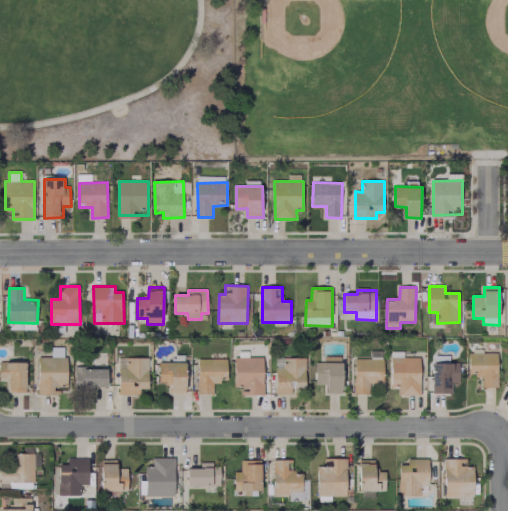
[(67,388),(68,348),(53,347),(53,358),(40,357),(39,395),(59,395),(59,388),(67,388)]
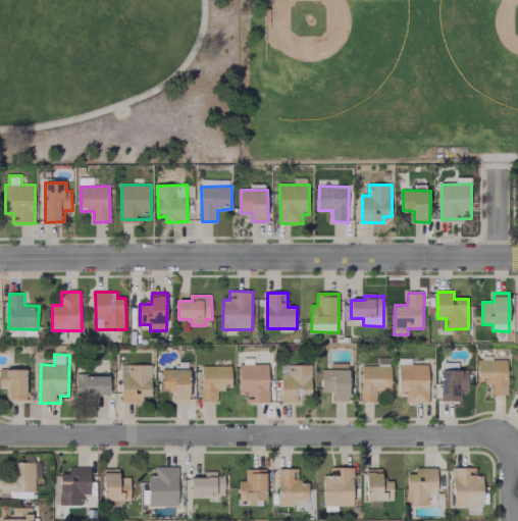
[(493,396),(509,396),(509,360),(479,360),(479,382),(493,382),(493,396)]
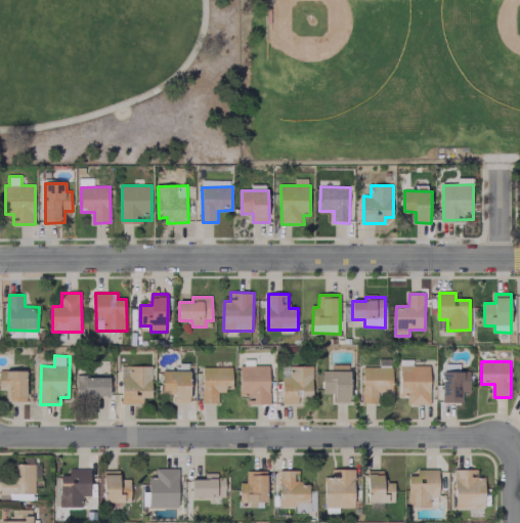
[(443,403),(465,402),(464,392),(471,392),(471,372),(462,372),(462,364),(443,364),(443,403)]
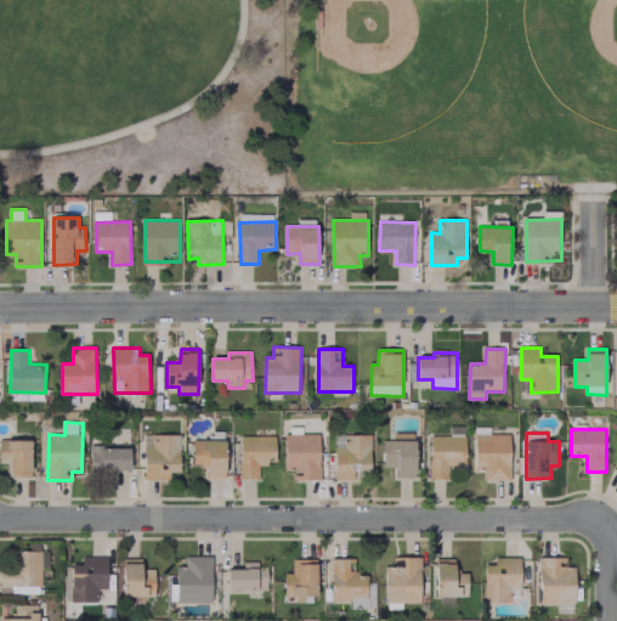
[(322,435),(287,434),(287,470),(295,470),(295,480),(322,481),(322,435)]
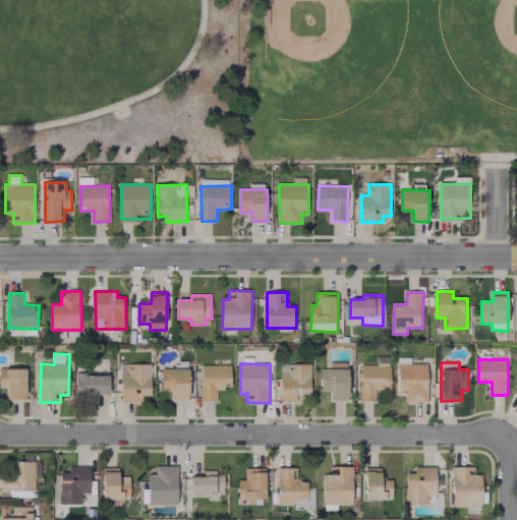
[(152,364),(129,364),(129,374),(122,376),(122,402),(144,401),(144,396),(153,396),(152,364)]
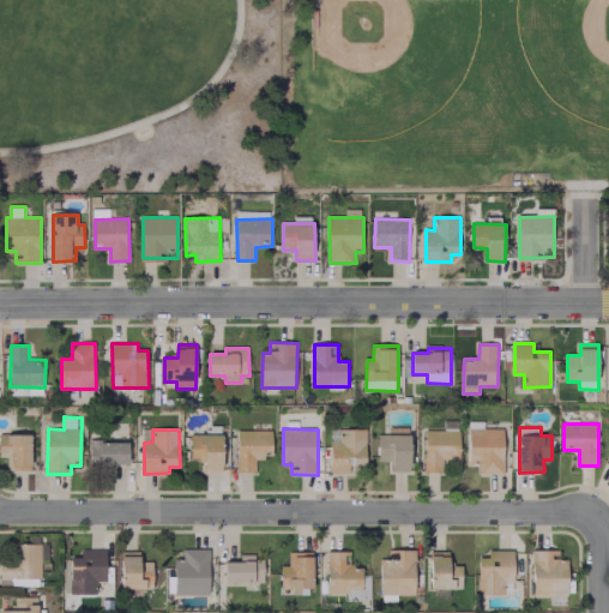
[(332,473),(351,473),(351,466),(368,466),(368,430),(342,430),(342,444),(332,444),(332,473)]
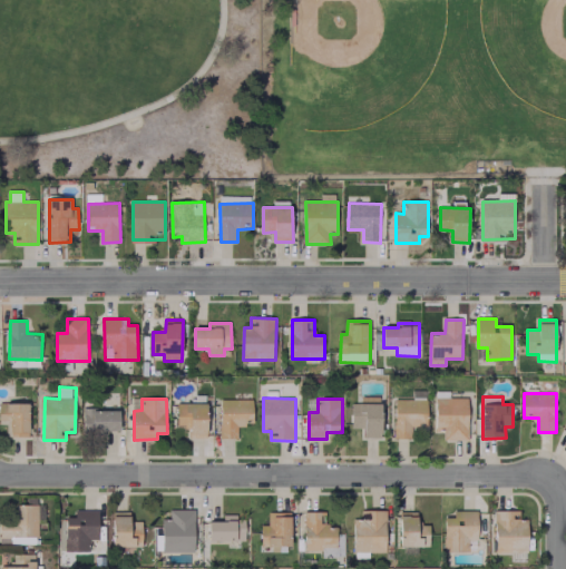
[(469,399),(437,399),(437,431),(446,431),(446,441),(469,440),(469,399)]
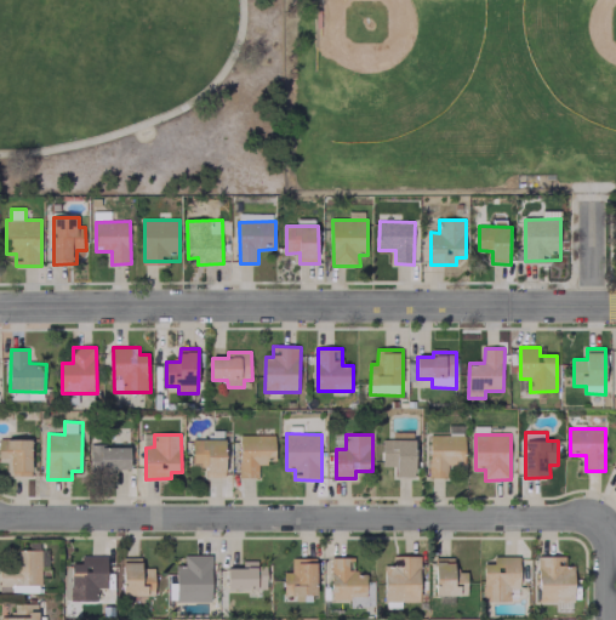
[(277,436),(241,437),(243,478),(261,478),(261,464),(278,462),(277,436)]
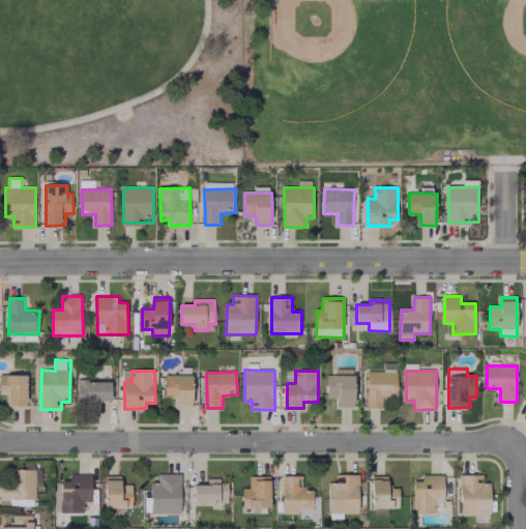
[(398,397),(399,373),(368,373),(368,408),(384,408),(384,397),(398,397)]
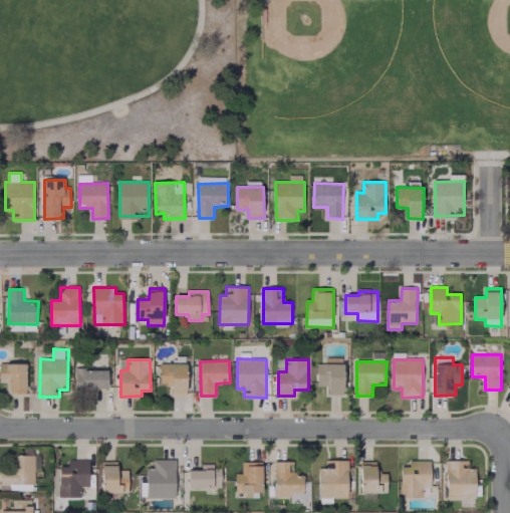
[(27,363),(0,363),(1,379),(11,379),(11,394),(27,394),(27,363)]
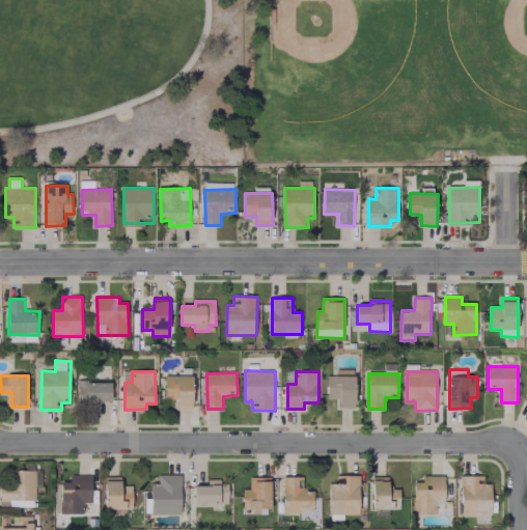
[(177,408),(194,408),(194,375),(166,377),(166,398),(177,397),(177,408)]
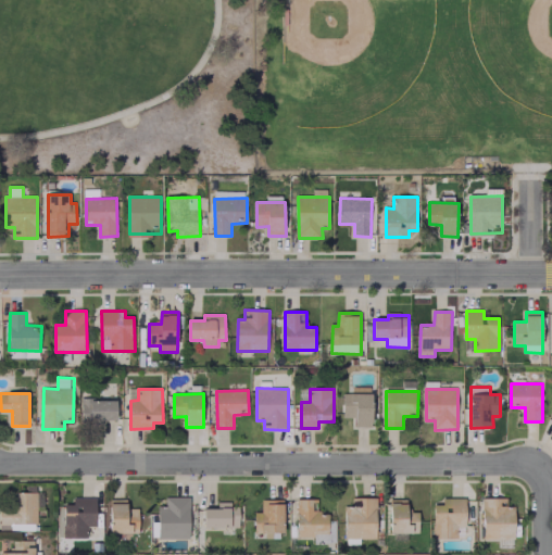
[(374,394),(345,393),(345,418),(356,418),(355,428),(373,429),(374,394)]
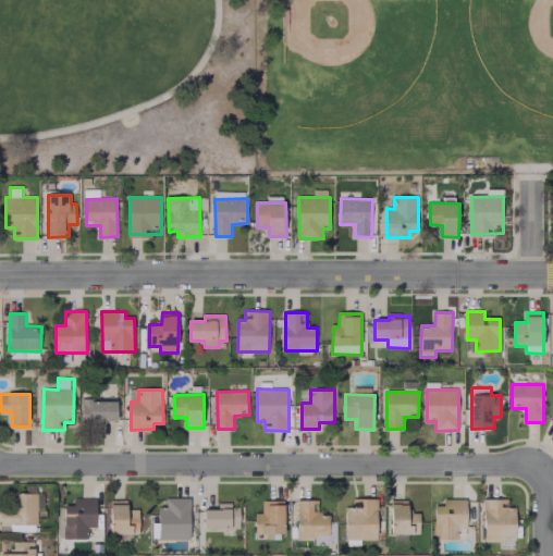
[(118,400),(83,400),(83,422),(119,422),(118,400)]
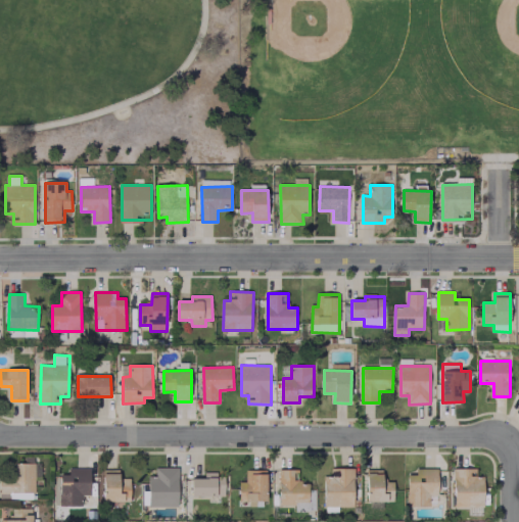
[(61,475),(61,506),(85,506),(85,495),(92,495),(92,468),(71,469),(71,475),(61,475)]
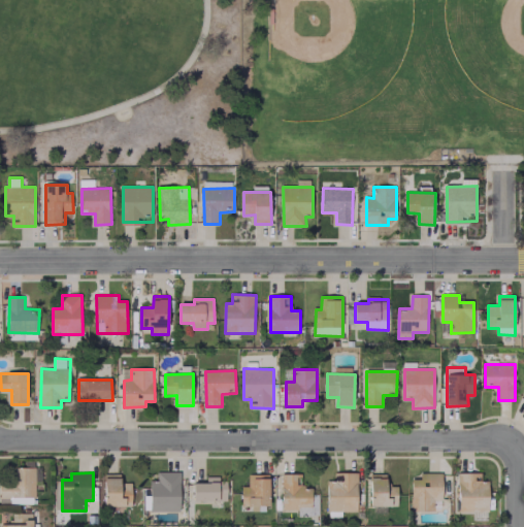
[(183,511),(182,472),(160,472),(160,484),(152,484),(152,512),(183,511)]
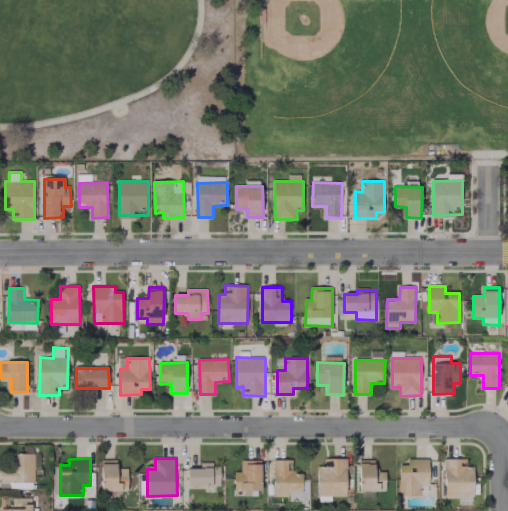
[(319,467),(318,496),(347,496),(348,458),(326,458),(326,467),(319,467)]
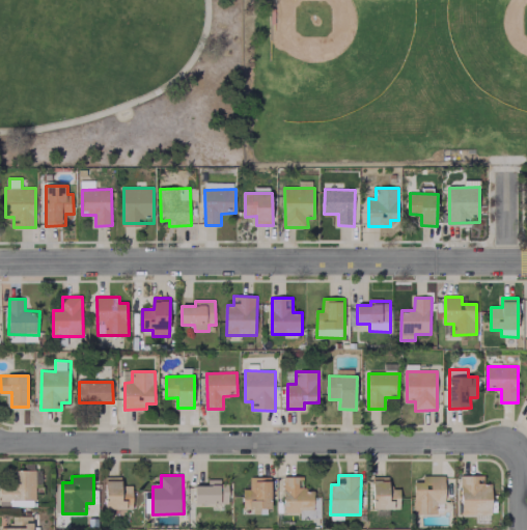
[(134,509),(134,485),(122,485),(122,476),(106,477),(107,509),(134,509)]
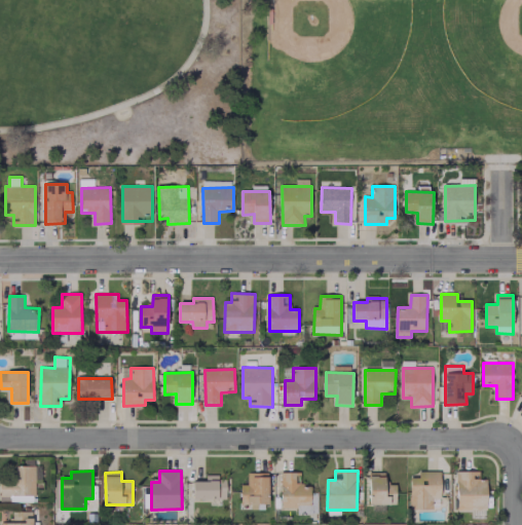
[(442,472),(420,472),(420,478),(411,478),(411,509),(434,509),(434,498),(442,498),(442,472)]
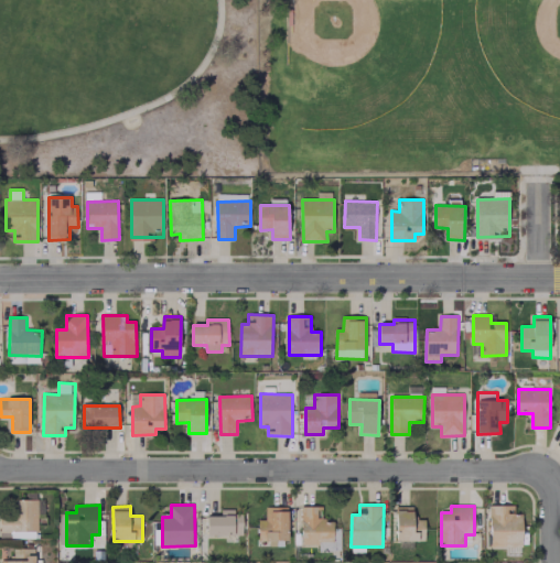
[(516,506),(491,506),(492,548),(524,547),(523,515),(516,515),(516,506)]
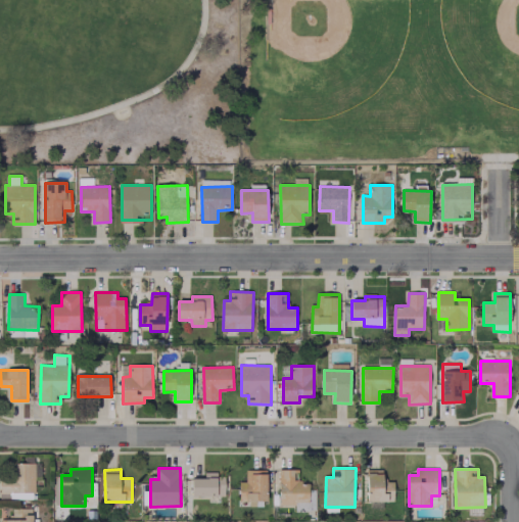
[(269,471),(247,470),(247,482),(241,482),(240,501),(268,501),(269,471)]
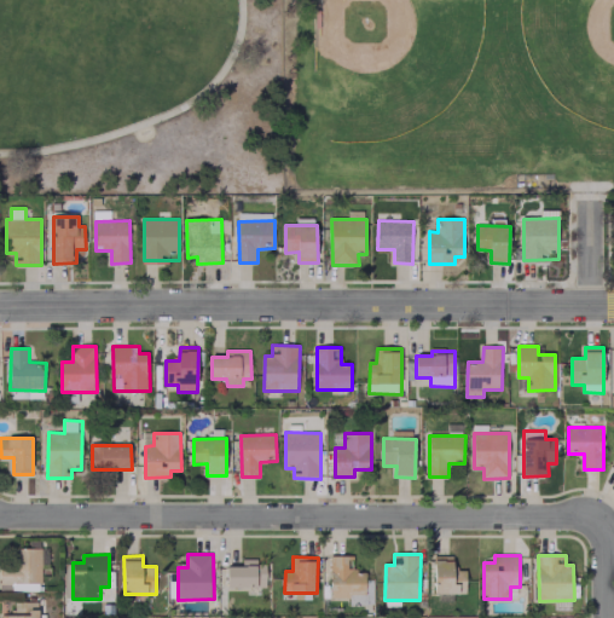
[(368,572),(355,572),(355,556),(332,556),(331,598),(351,599),(351,606),(366,606),(368,572)]
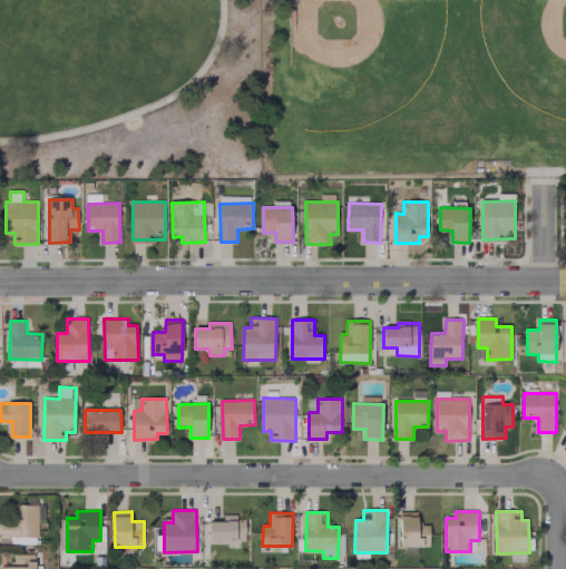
[(430,525),(419,526),(419,512),(401,512),(402,548),(430,547),(430,525)]
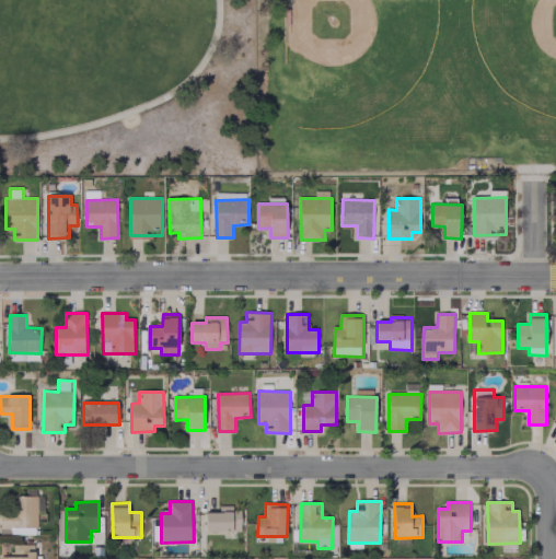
[(207,513),(207,533),(242,532),(242,508),(220,508),(220,512),(207,513)]
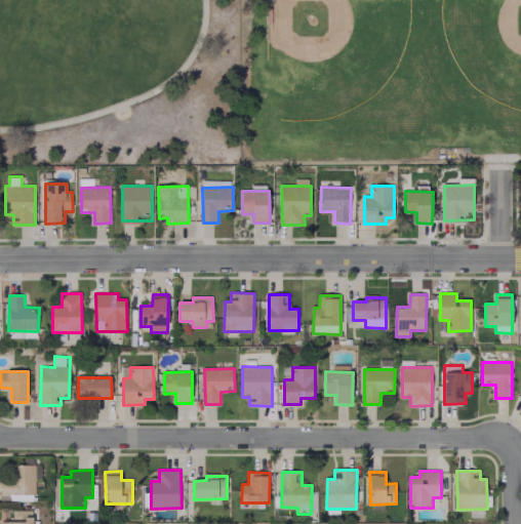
[(33,523),(34,511),(21,511),(22,521),(2,522),(2,523),(33,523)]
